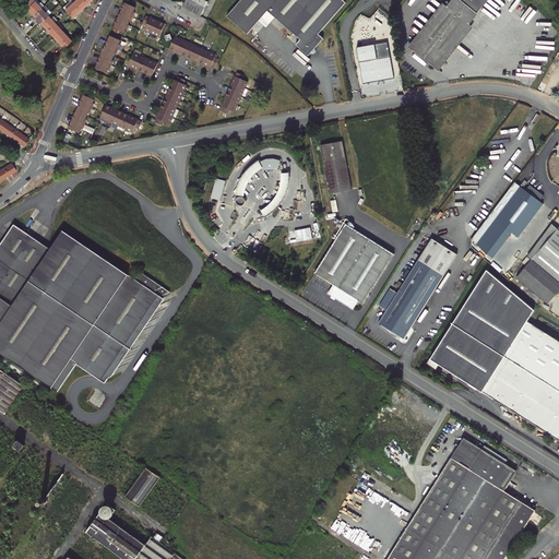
[(40,9),(31,0),(28,0),(27,2),(23,6),(33,15),(40,9)]
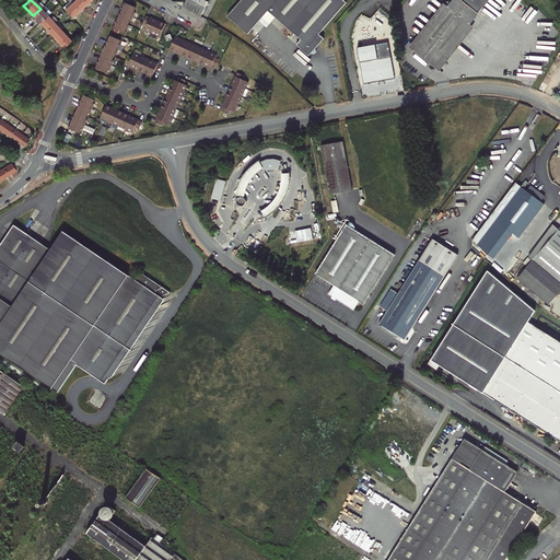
[(82,9),(86,4),(82,0),(76,0),(72,3),(80,11),(81,12),(83,10),(82,9)]
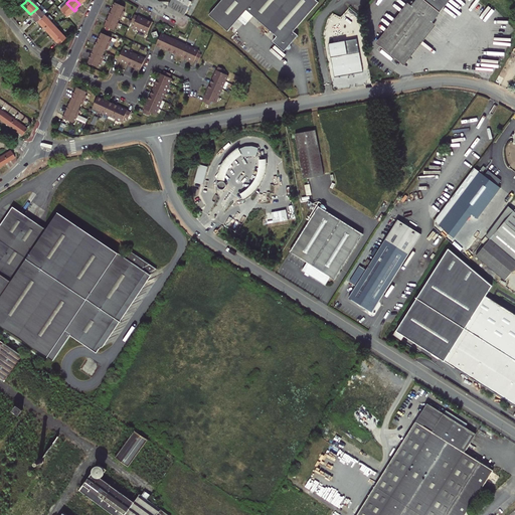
[(183,15),(188,6),(177,0),(169,0),(167,6),(183,15)]
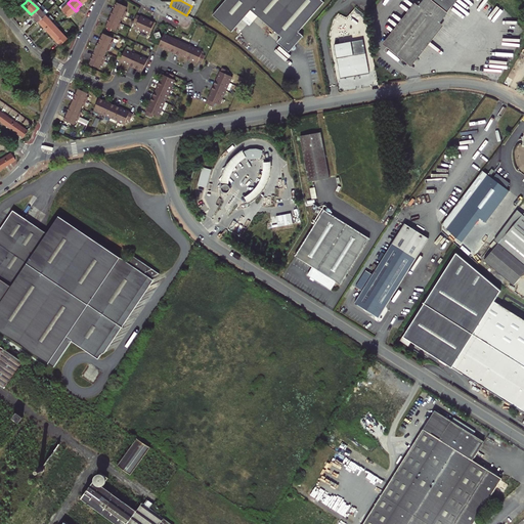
[(299,32),(324,2),(321,0),(227,0),(214,16),(233,33),(252,11),(282,37),(278,42),(290,52),(304,36),(299,32)]
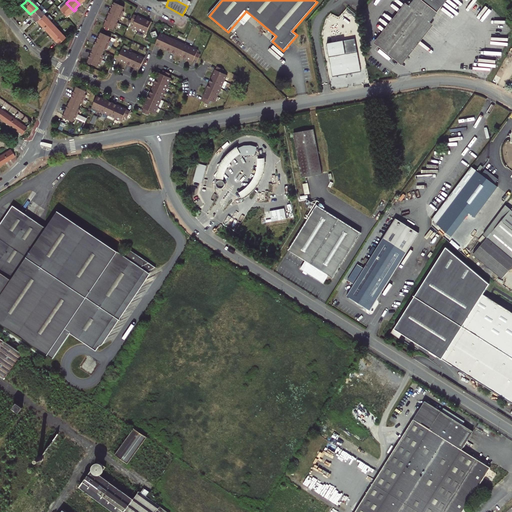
[(415,0),(410,7),(379,47),(399,62),(430,22),(447,0),(415,0)]
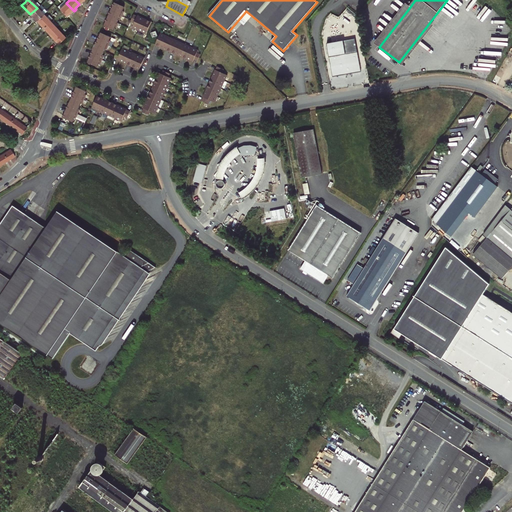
[(68,14),(73,10),(66,3),(64,1),(57,7),(67,18),(69,16),(68,14)]
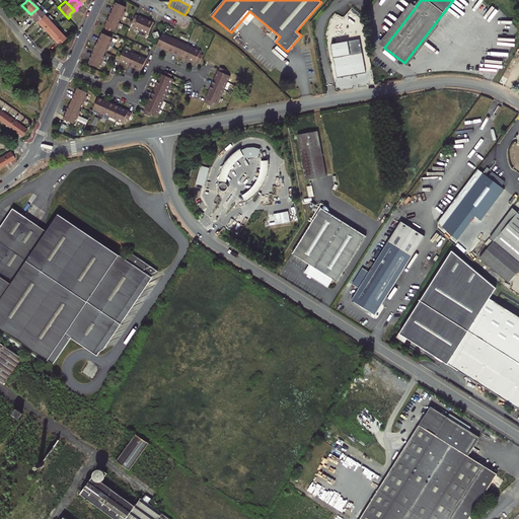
[(126,7),(115,3),(110,11),(122,16),(123,16),(125,12),(124,11),(126,7)]
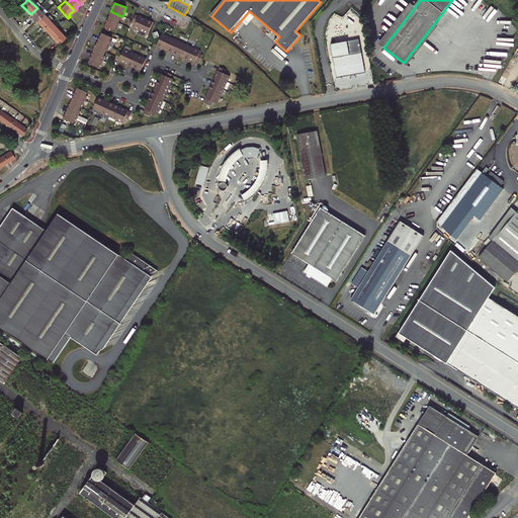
[(380,45),(383,48),(415,7),(411,4),(380,45)]
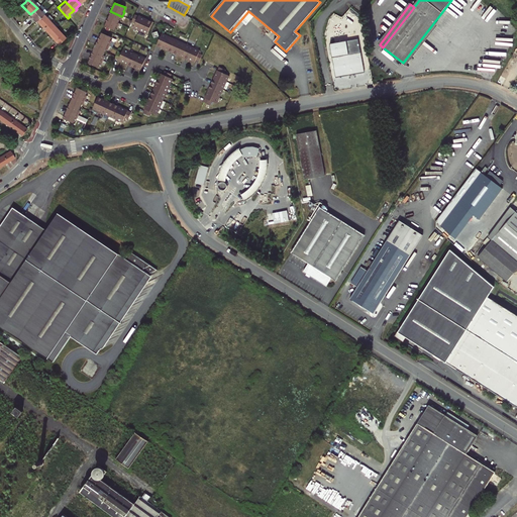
[(45,12),(39,6),(37,8),(43,15),(43,14),(45,12)]
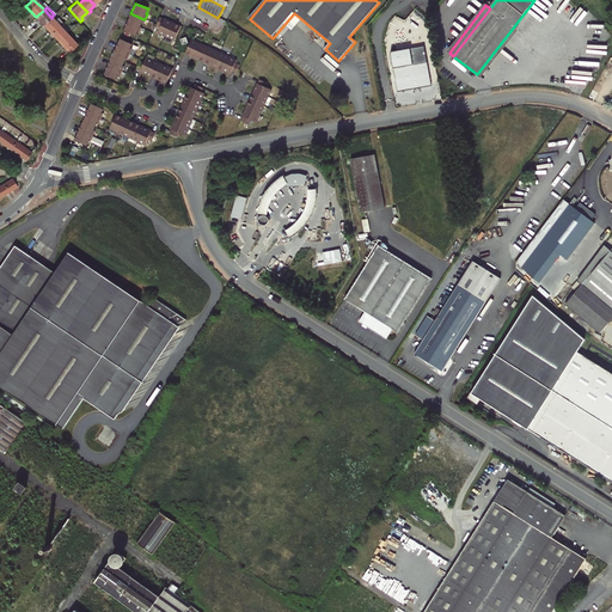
[(43,25),(51,18),(44,10),(36,17),(34,19),(36,22),(38,19),(43,25)]
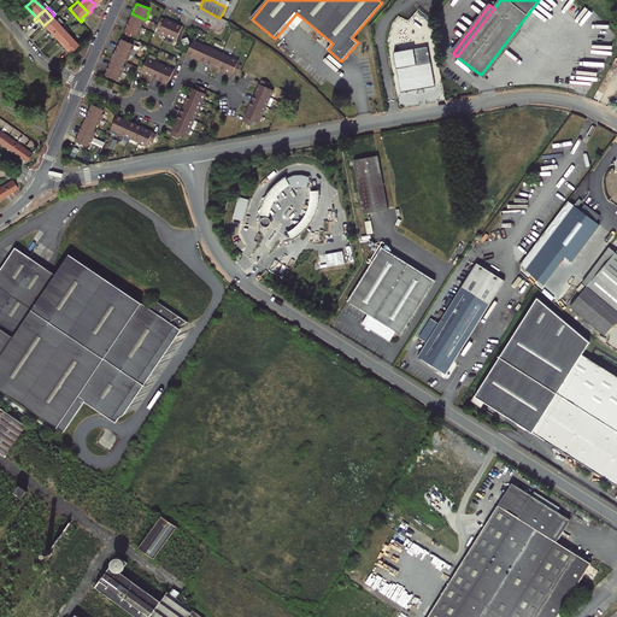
[(145,19),(131,13),(128,22),(141,28),(142,24),(144,25),(146,19),(145,19)]
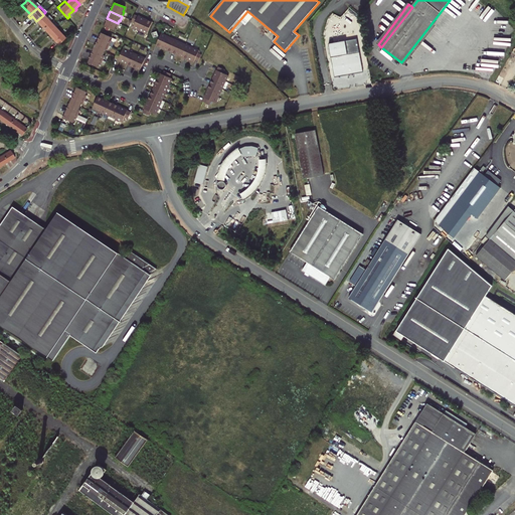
[(46,18),(43,15),(36,21),(35,22),(37,24),(38,23),(42,28),(49,21),(46,18)]
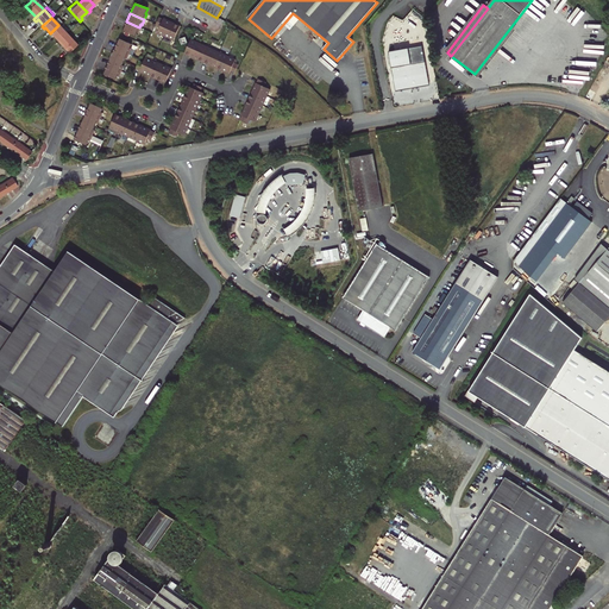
[(163,19),(158,18),(155,26),(158,27),(156,33),(163,37),(170,23),(163,19)]
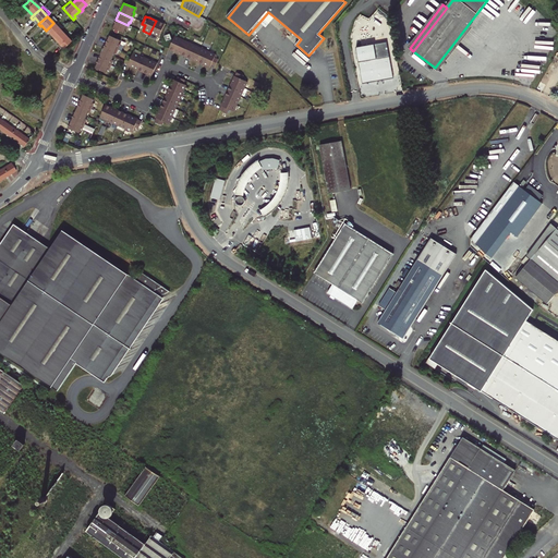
[(128,25),(116,20),(112,28),(123,34),(125,29),(126,31),(129,26),(128,25)]
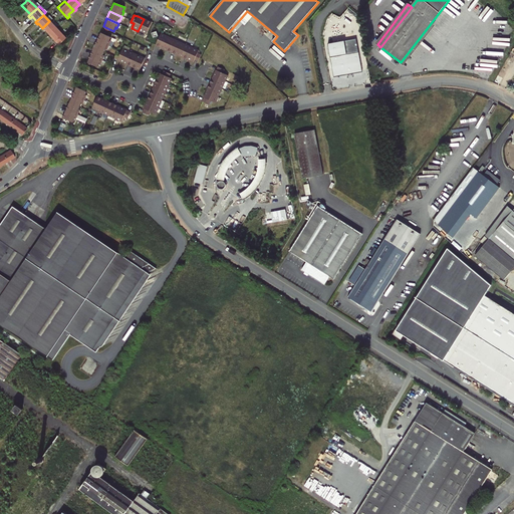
[(152,22),(144,19),(138,31),(147,34),(152,22)]
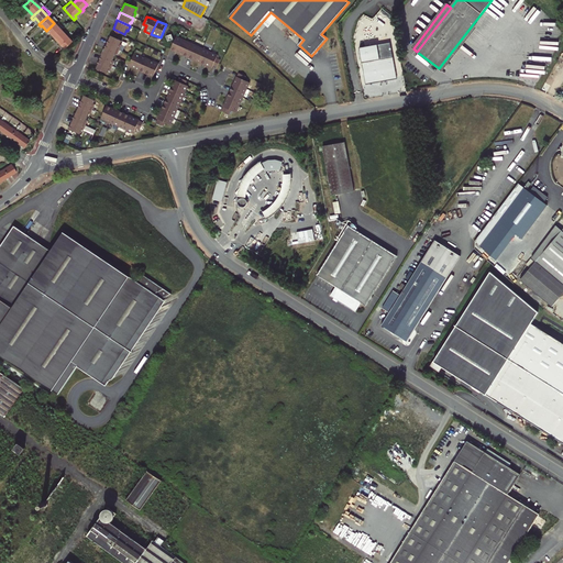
[(54,37),(62,31),(54,23),(46,31),(45,32),(47,34),(50,33),(54,37)]
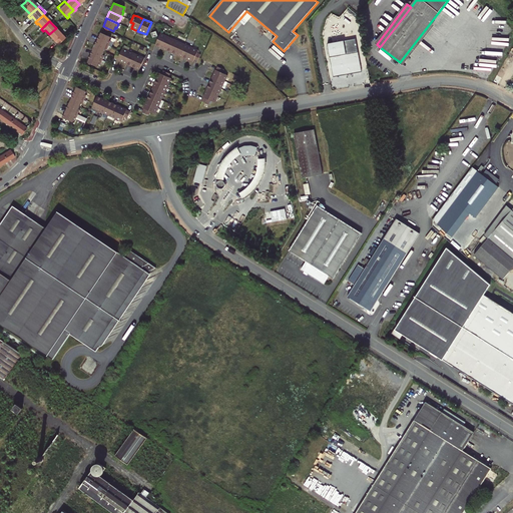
[(435,25),(431,22),(400,62),(405,65),(435,25)]
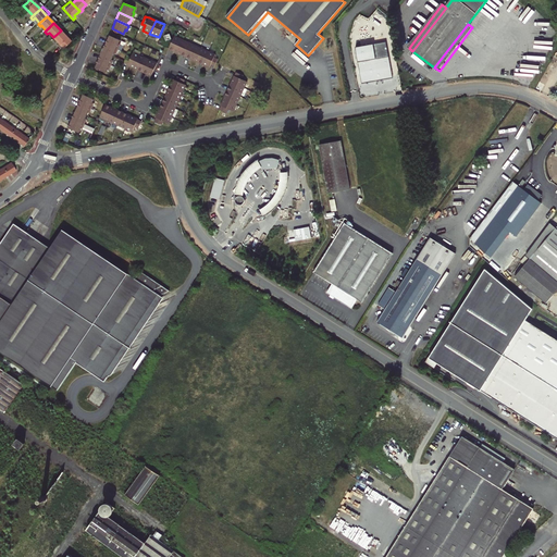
[(71,40),(61,31),(53,37),(63,48),(71,40)]
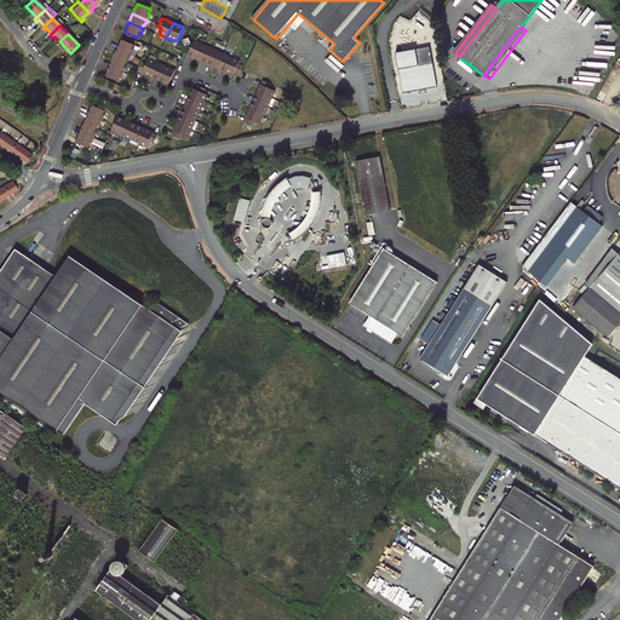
[(133,45),(121,40),(116,49),(130,55),(131,56),(133,50),(132,49),(133,45)]
